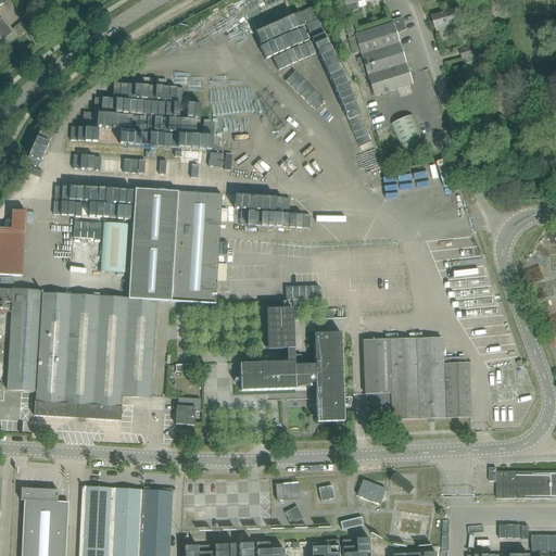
[(342,0),(346,13),(357,10),(355,2),(362,0),(342,0)]
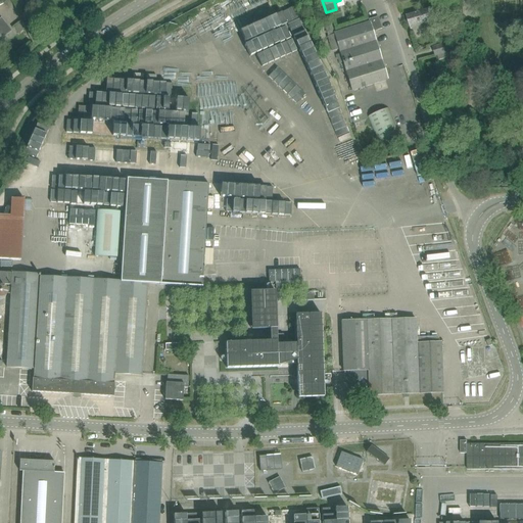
[(407,16),(412,34),(436,26),(431,8),(407,16)]
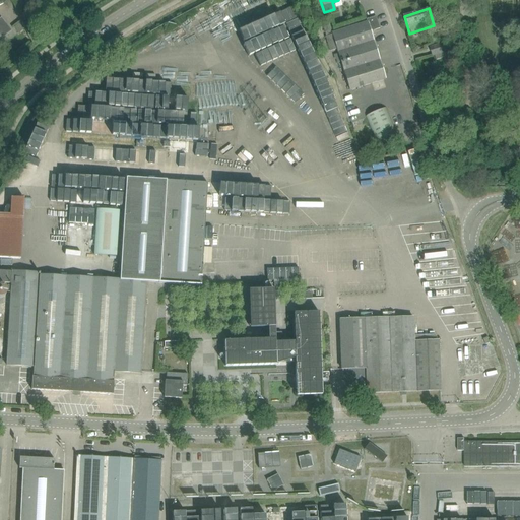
[(246,55),(291,37),(308,78),(316,75),(317,78),(321,76),(298,18),(288,21),(284,9),(232,30),(237,45),(242,43),(246,55)]
